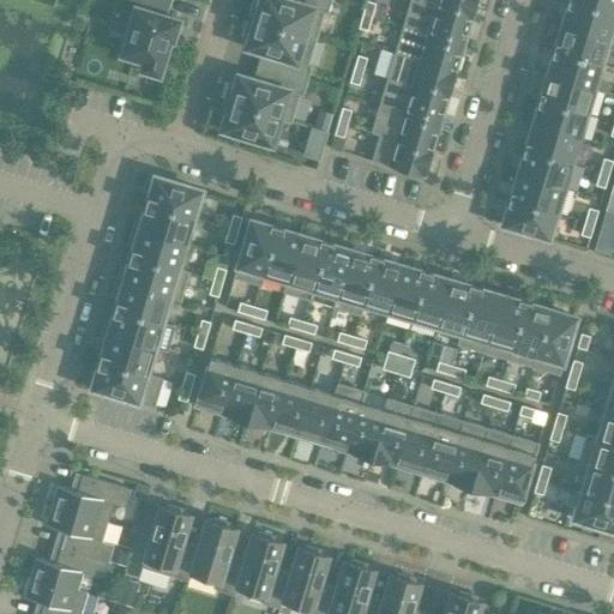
[(140,70),(160,76),(170,40),(173,41),(174,36),(175,36),(179,24),(178,24),(179,19),(162,14),(164,8),(167,10),(169,0),(134,0),(139,1),(137,7),(134,6),(120,55),(143,62),(140,70)]
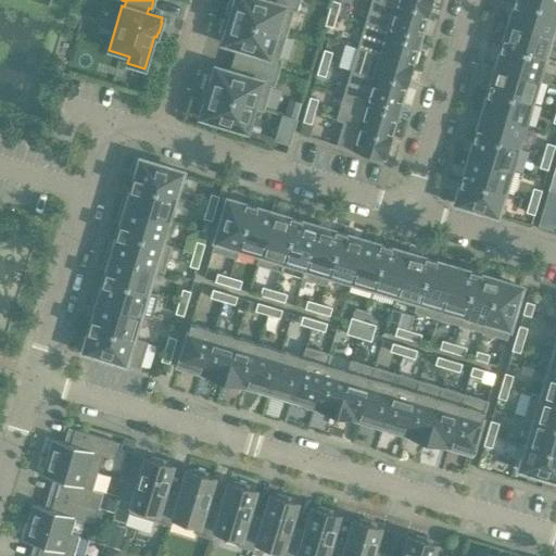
[(229,0),(225,16),(286,35),(292,11),(295,12),(299,0),(268,0),(268,2),(261,0),(235,0),(235,1),(231,0),(229,0)]
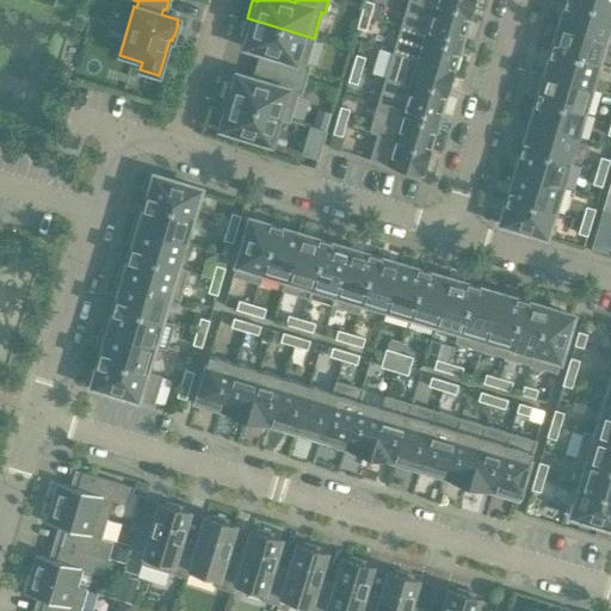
[(370,17),(374,2),(364,0),(360,13),(370,17)]
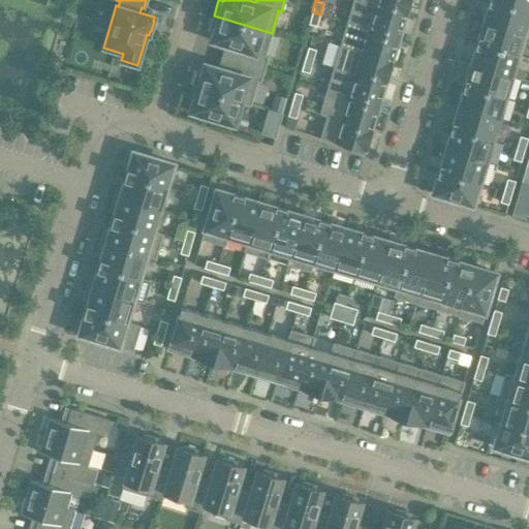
[(353,0),(347,23),(399,37),(405,16),(354,0),(353,0)]
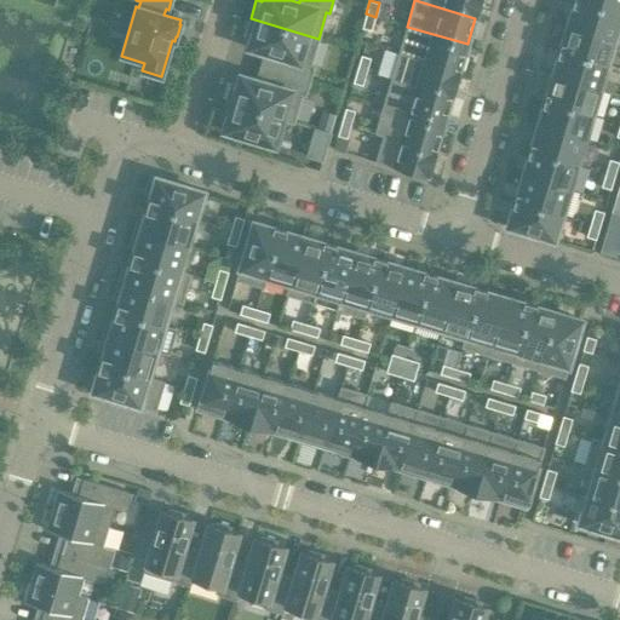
[(415,0),(475,18),(476,18),(481,0),(423,0),(423,1),(419,0),(415,0)]
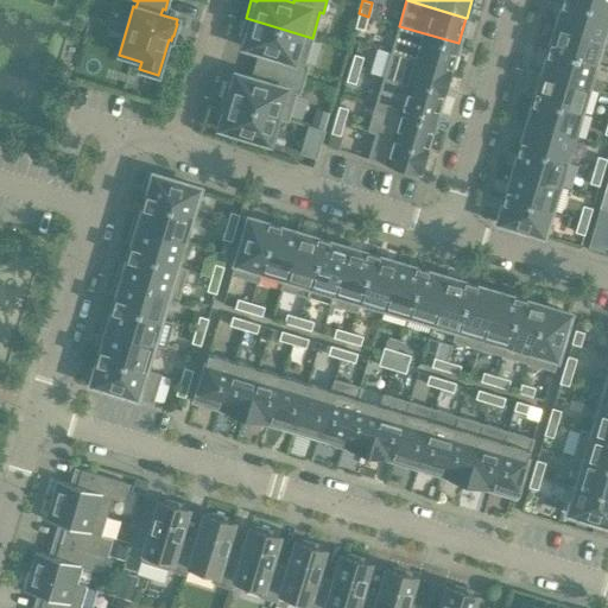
[(556,24),(602,38),(607,16),(607,13),(563,0),(562,0),(561,6),(562,6),(556,24)]
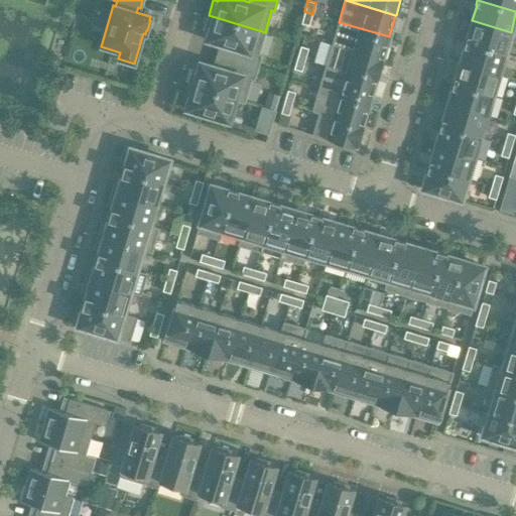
[(515,0),(478,0),(515,11),(515,0)]
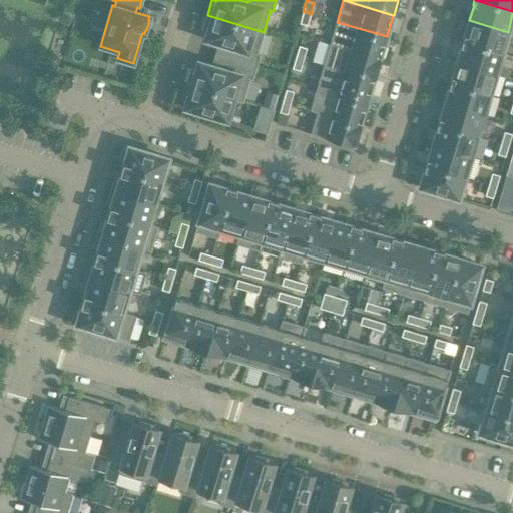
[(303,11),(300,23),(307,25),(311,14),(303,11)]
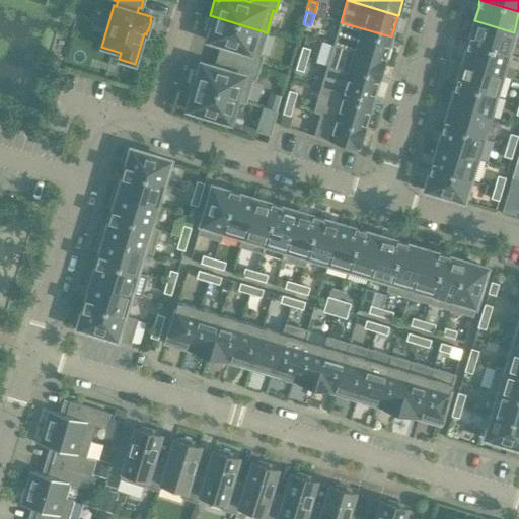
[(233,60),(258,68),(263,56),(260,55),(267,32),(210,15),(205,30),(210,32),(208,40),(236,49),(233,60)]
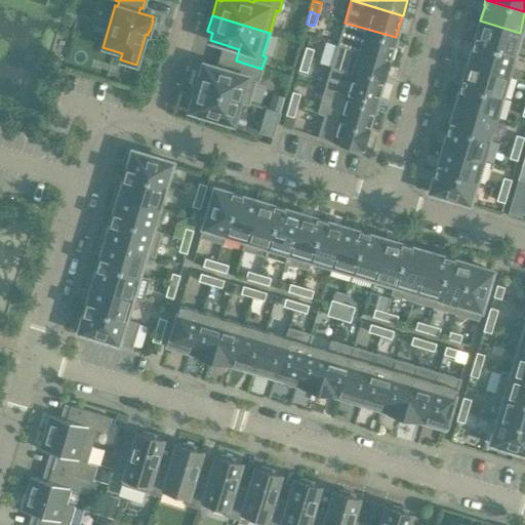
[(473,42),(513,54),(520,33),(480,21),(476,37),(475,37),(473,42)]
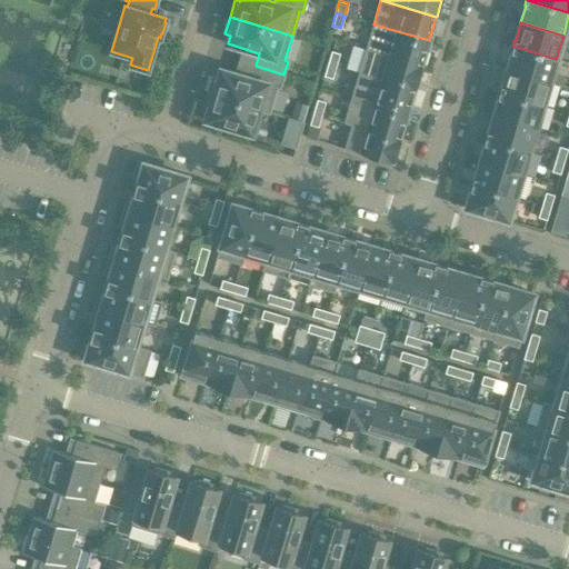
[(366,48),(421,65),(429,40),(373,25),(366,48)]
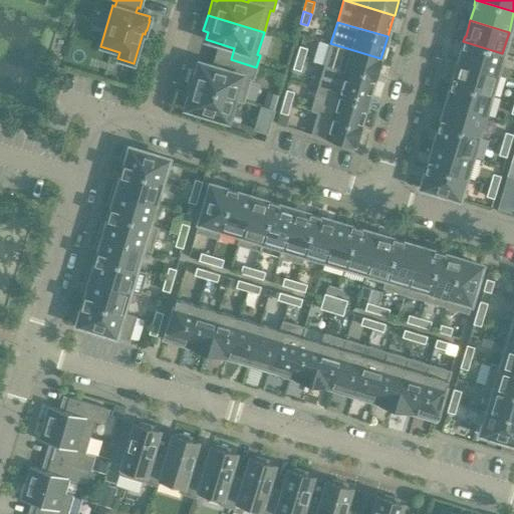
[(458,62),(496,73),(502,53),(463,41),(461,47),(462,47),(458,62)]
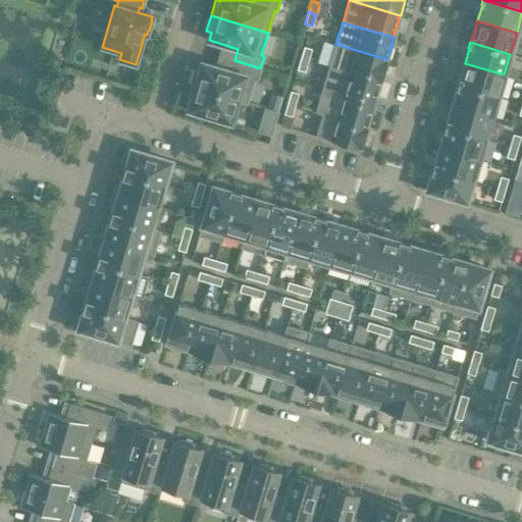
[(380,82),(387,59),(386,59),(335,44),(329,66),(380,82)]
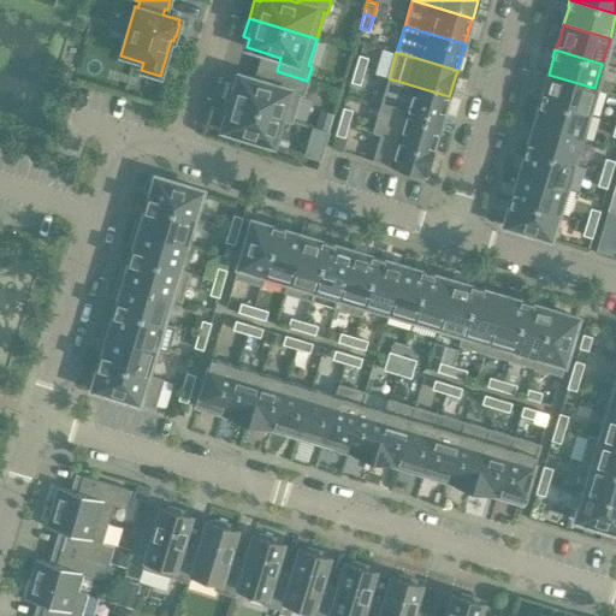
[(354,69),(363,71),(368,58),(359,55),(354,69)]
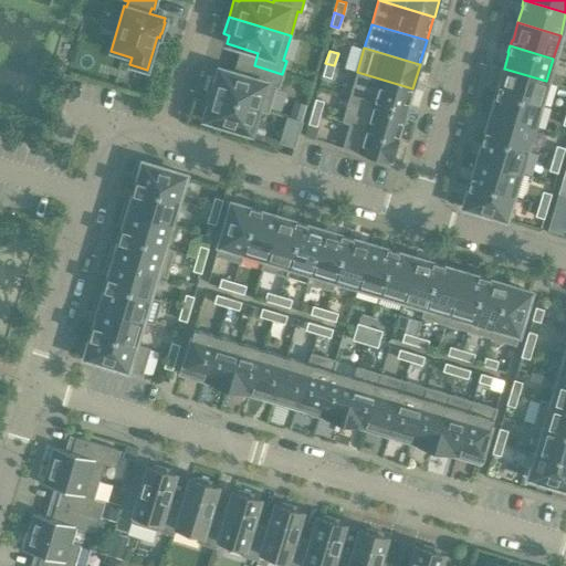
[(334,65),(325,63),(322,75),(331,77),(334,65)]
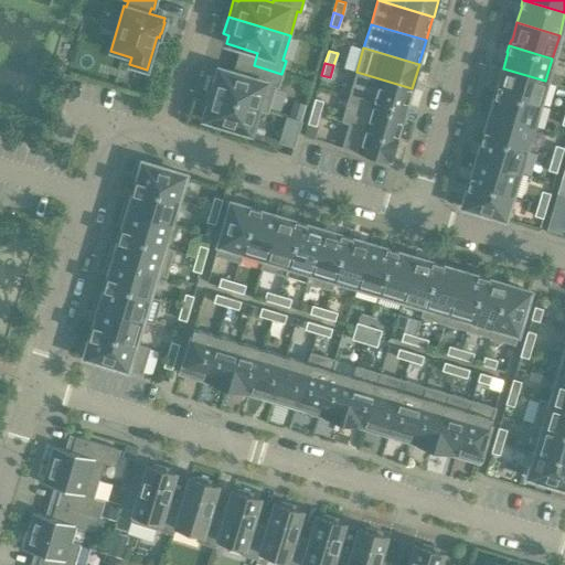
[(211,75),(205,93),(257,108),(268,112),(275,87),(277,88),(281,74),(254,65),(251,78),(219,68),(216,76),(211,75)]
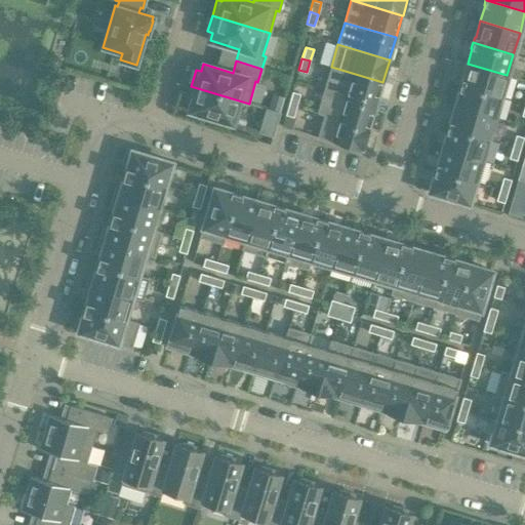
[(460,84),(500,96),(507,75),(468,64),(462,79),(461,79),(460,84)]
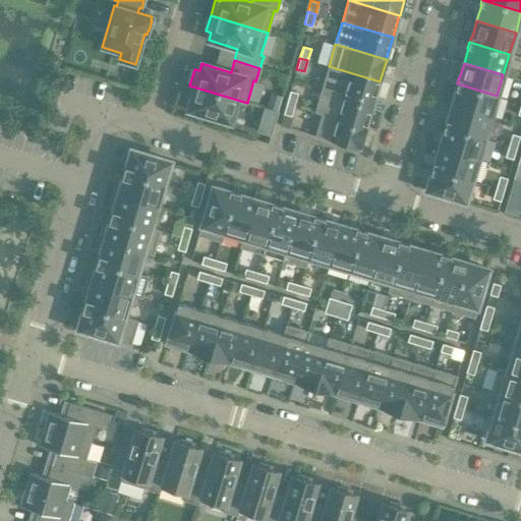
[(322,89),(372,104),(380,81),(329,66),(322,89)]
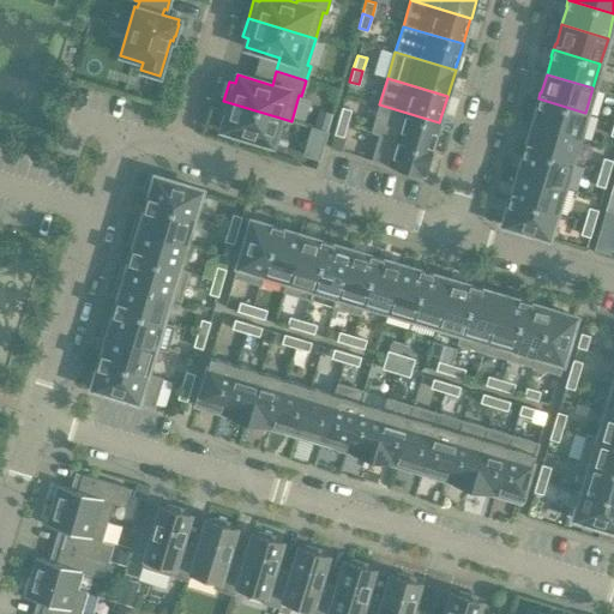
[(531,124),(578,138),(585,113),(539,98),(536,106),(537,106),(531,124)]
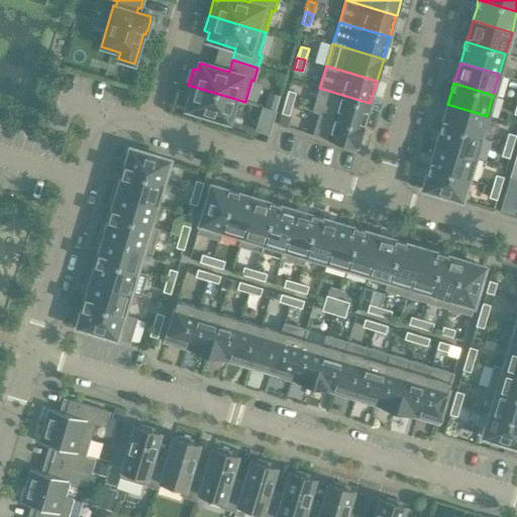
[(235,99),(188,85),(184,100),(188,101),(186,109),(228,122),(235,99)]
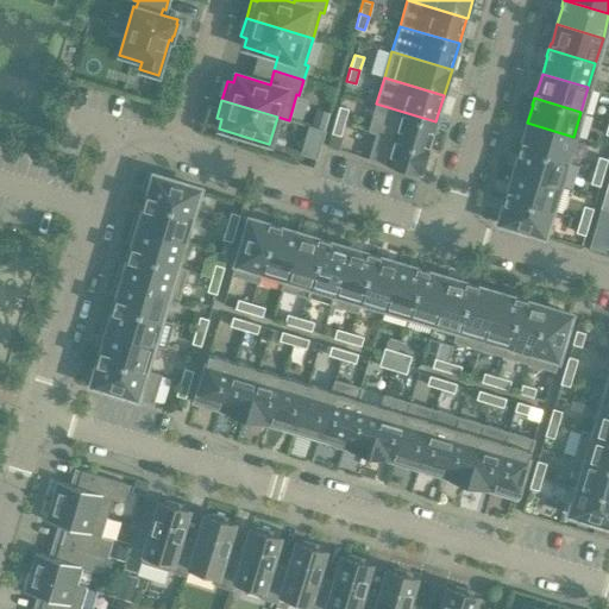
[(369,130),(428,148),(435,121),(376,104),(369,130)]
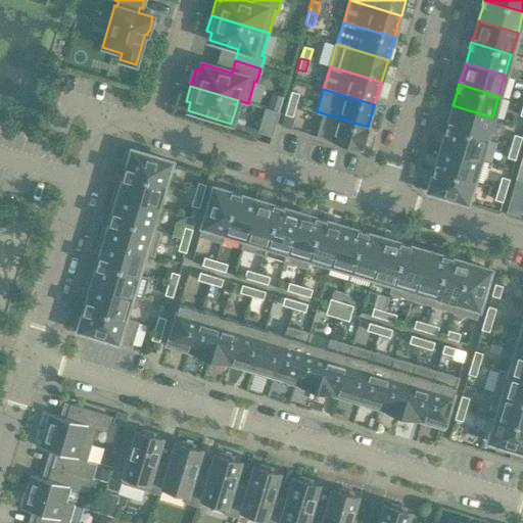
[(287,103),(295,105),(299,93),(291,91),(287,103)]
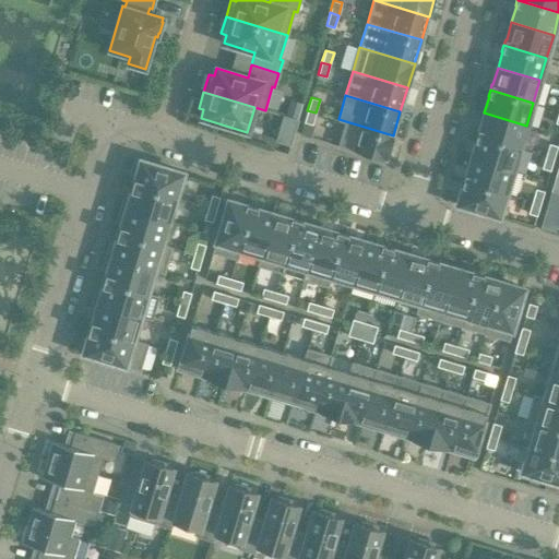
[(316,113),(307,110),(304,122),(312,125),(316,113)]
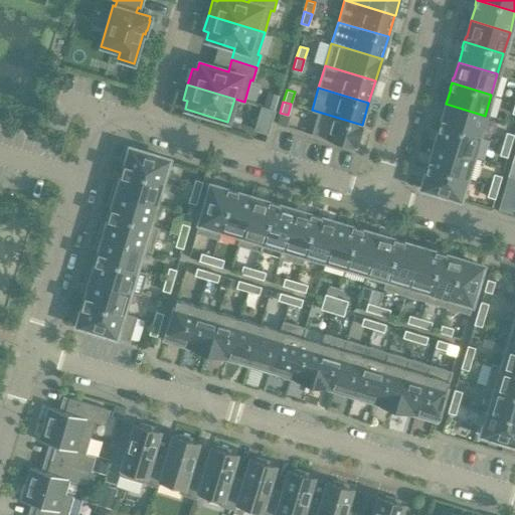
[(439,125),(479,136),(485,116),(446,104),(442,120),(441,119),(439,125)]
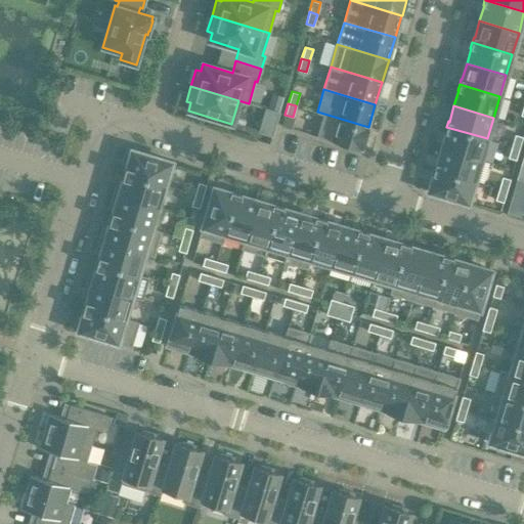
[(265,108),(258,132),(272,136),(278,113),(265,108)]
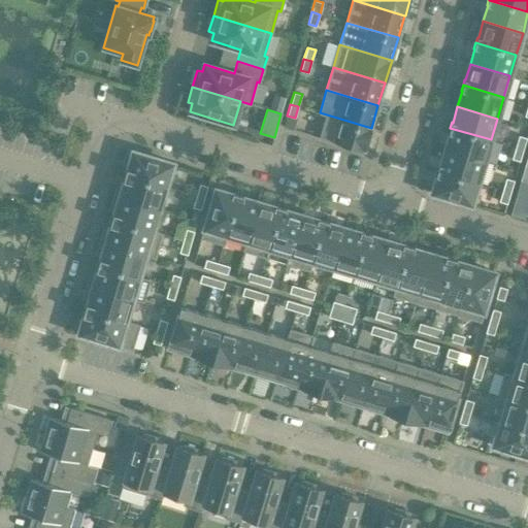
[(371,128),(320,112),(319,113),(326,116),(320,138),(364,152),(371,128)]
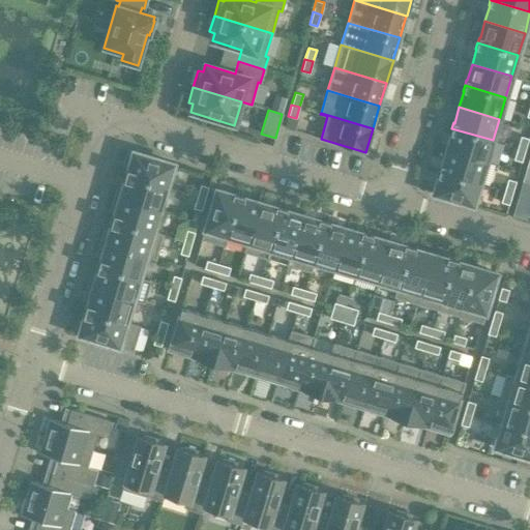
[(445,149),(486,162),(493,140),(451,128),(445,149)]
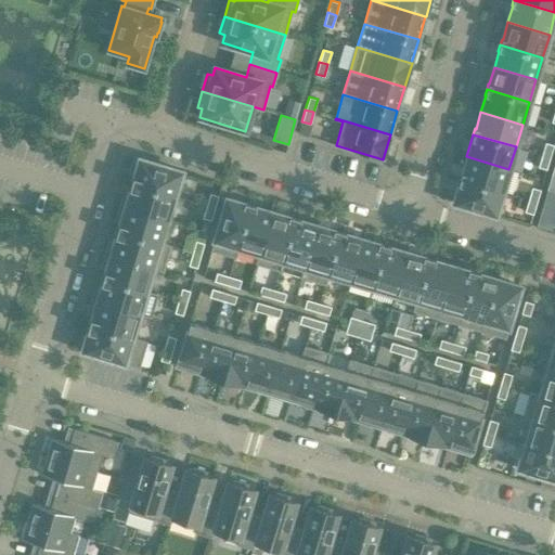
[(545,142),(541,155),(550,157),(554,145),(545,142)]
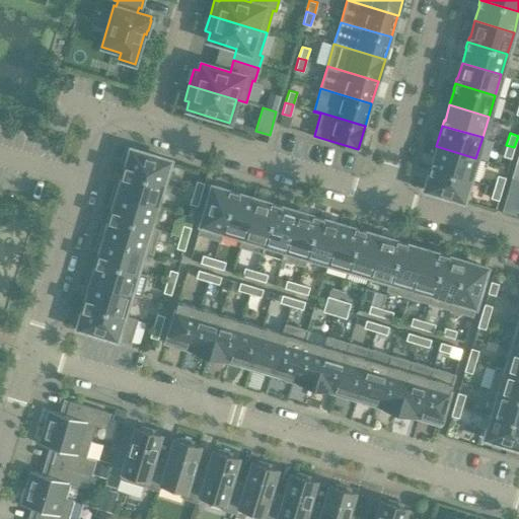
[(506,145),(503,156),(511,158),(514,147),(506,145)]
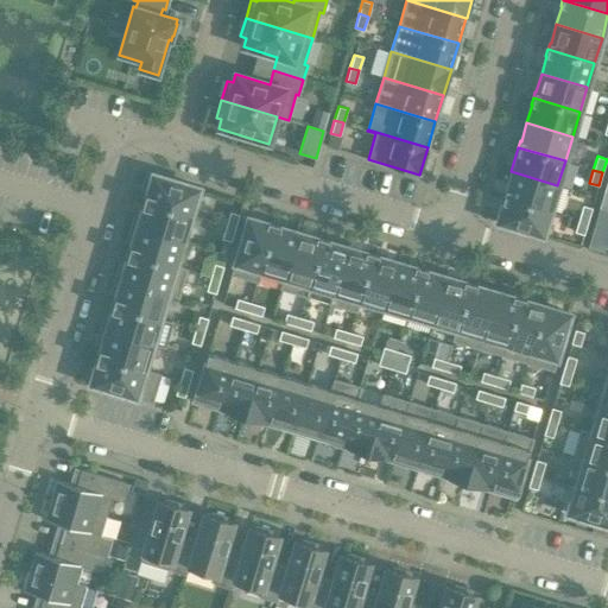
[(504,196),(550,210),(557,185),(511,171),(504,196)]
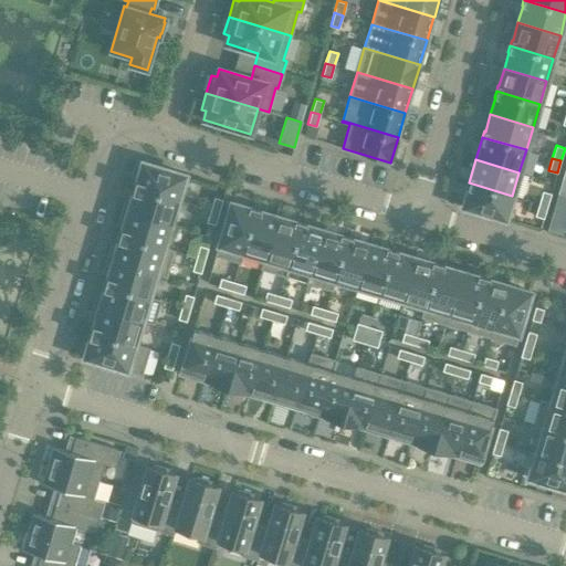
[(134,187),(177,200),(185,175),(136,160),(132,175),(138,177),(137,181),(136,181),(134,187)]
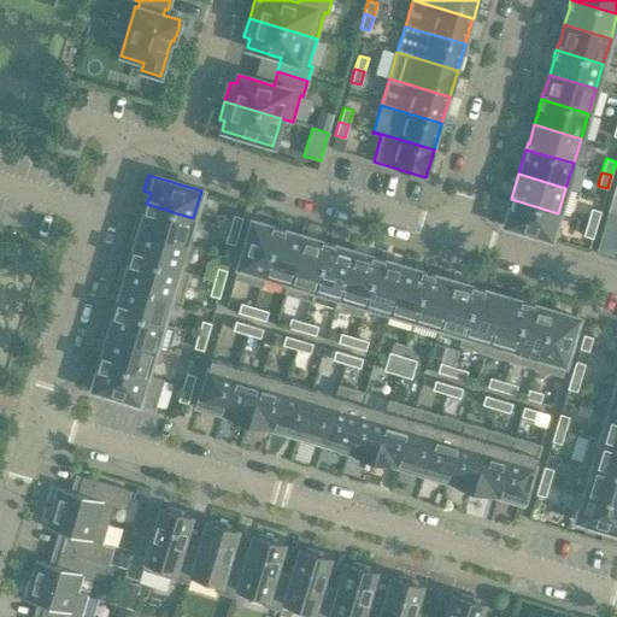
[(558,213),(511,199),(509,206),(510,206),(504,225),(551,239),(558,213)]
